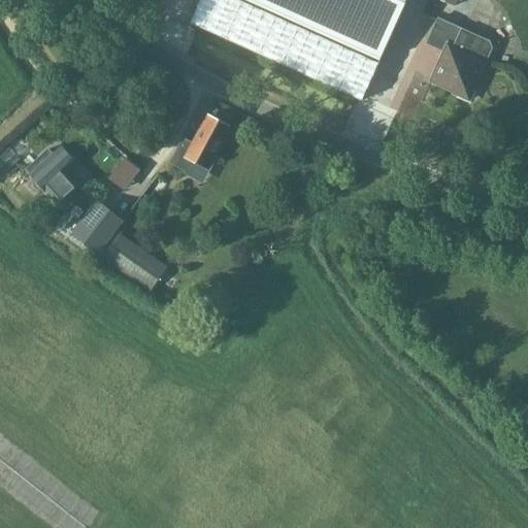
[(199,0),(190,22),(361,99),(405,0),(199,0)]
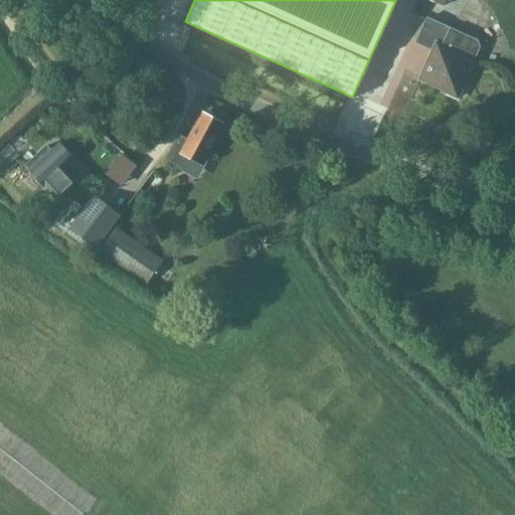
[(477,40),(452,28),(426,17),(415,42),(433,49),(419,79),(442,89),(441,91),(457,99),(465,81),(463,81),(473,57),(479,46),(477,40)]
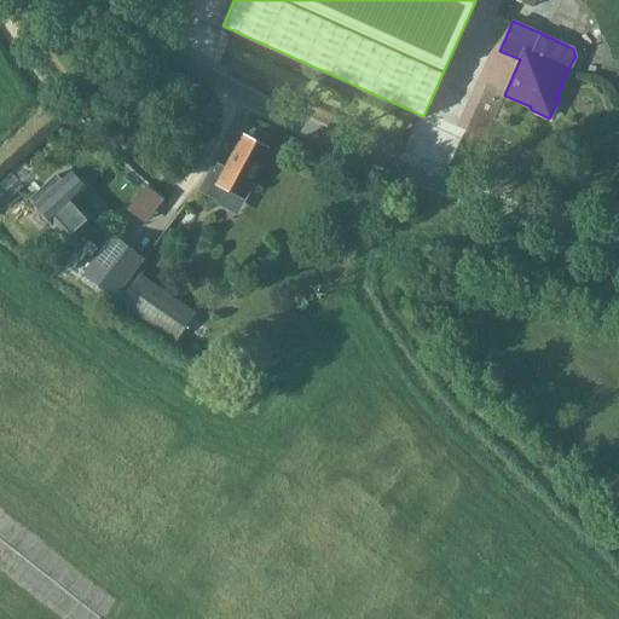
[(265,166),(268,157),(266,155),(267,151),(243,138),(226,169),(212,162),(197,189),(217,198),(221,189),(238,197),(248,180),(250,181),(260,163),(265,166)]
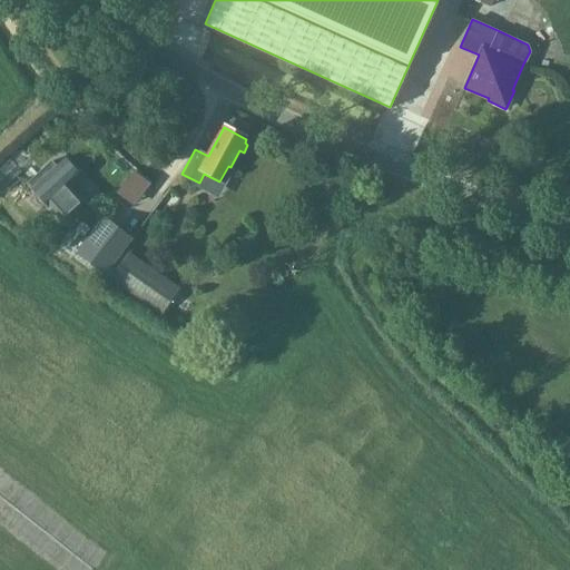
[(48,206),(60,219),(82,198),(71,186),(81,176),(66,160),(50,175),(43,168),(28,184),(32,187),(30,189),(47,207),(48,206)]
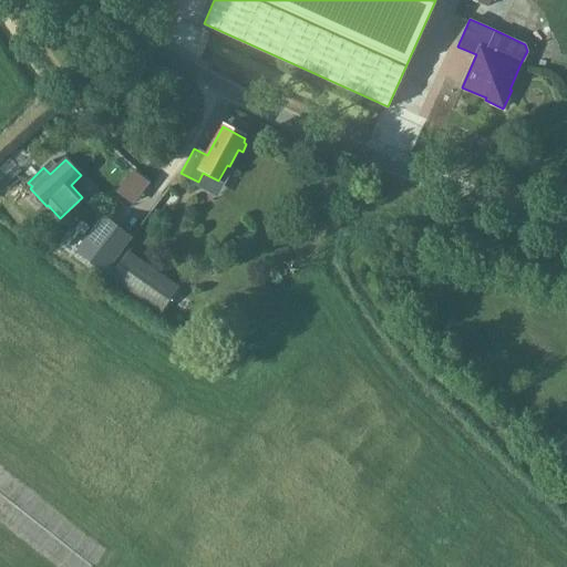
[(103,216),(74,253),(102,274),(131,236),(103,216)]
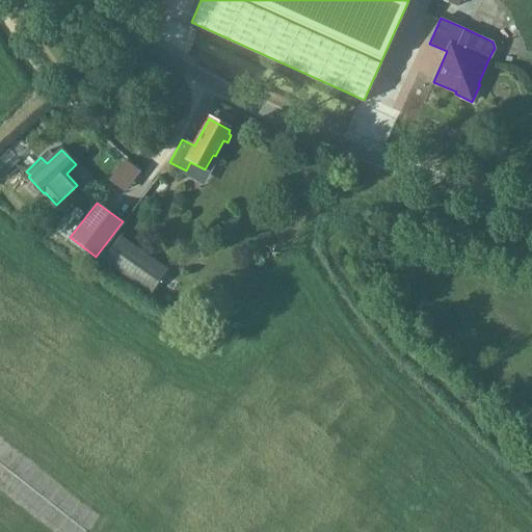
[(120,235),(102,259),(151,293),(161,277),(143,265),(150,257),(120,235)]
